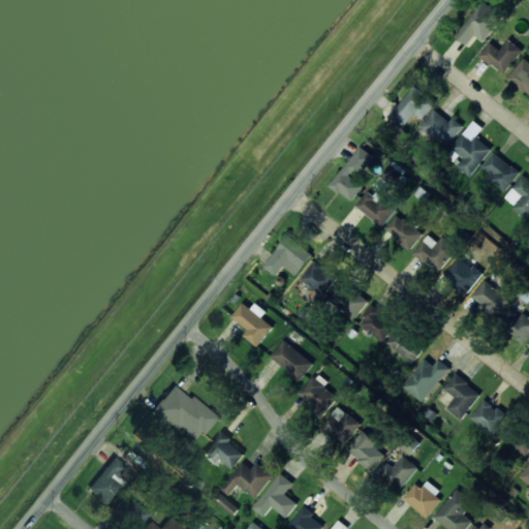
[(483,40),(504,16),(486,1),(457,35),(468,45),(476,35),(483,40)]
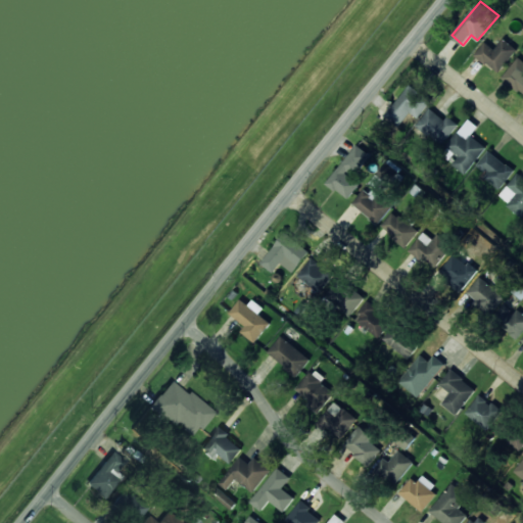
[(517,49),(504,38),(494,49),(485,42),(475,54),(498,73),(517,49)]
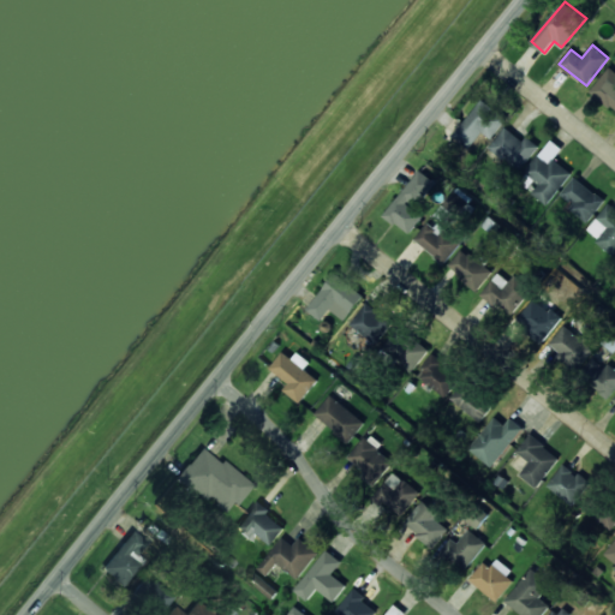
[(591,91),(614,111),(614,70),(610,66),(591,91)]
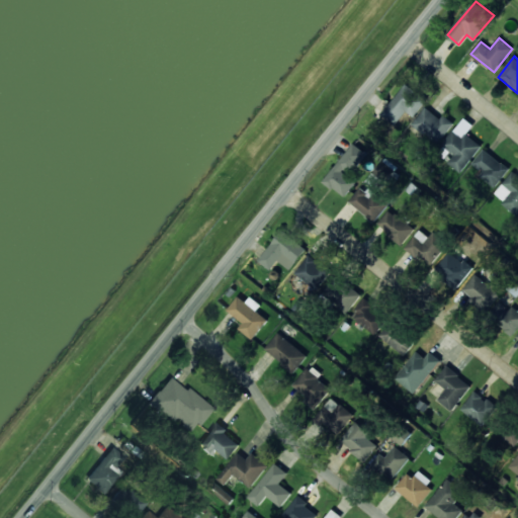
[(427,99),(405,83),(382,115),(396,124),(406,110),(415,117),(427,99)]
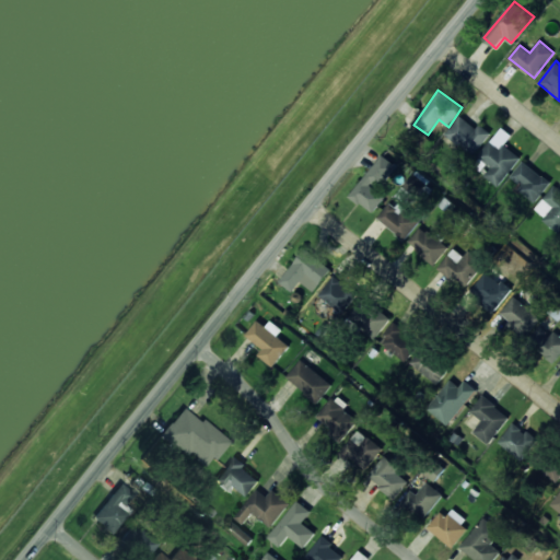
[(478,127),(458,115),(445,136),(476,155),(490,131),(479,125),(478,127)]
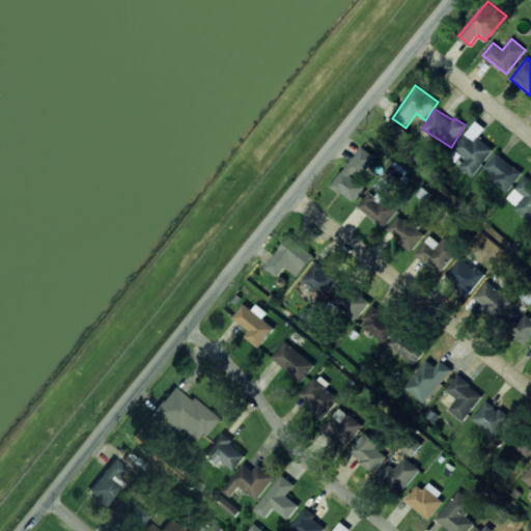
[(485,128),(475,120),(449,155),(459,163),(457,165),(473,177),(494,148),(479,137),(485,128)]
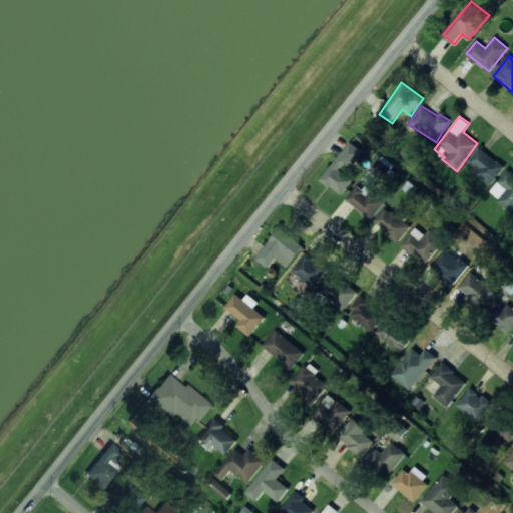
[(342,195),(354,179),(348,174),(364,151),(350,141),(322,179),(342,195)]
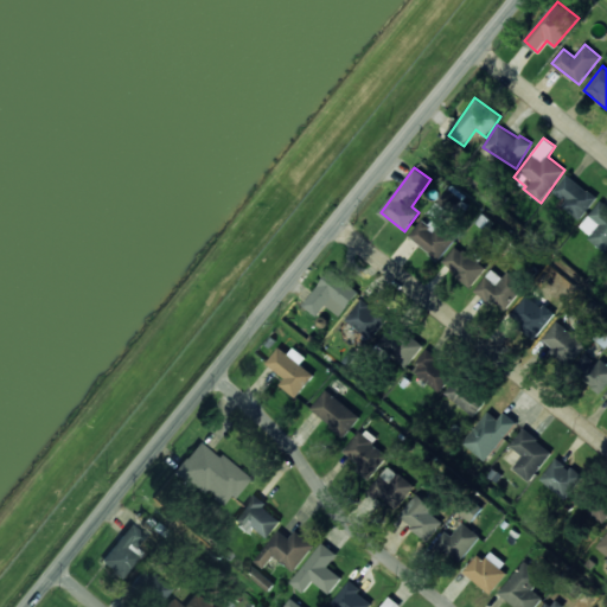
[(581,217),(598,198),(568,173),(551,193),(581,217)]
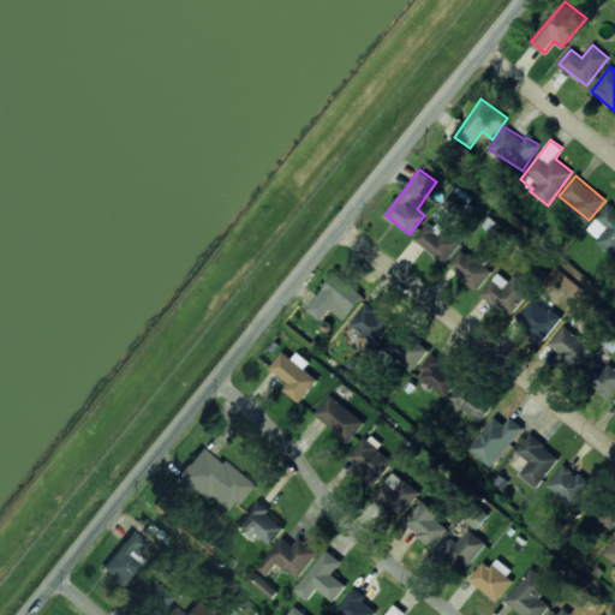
[(435,213),(447,226),(472,202),(459,189),(435,213)]
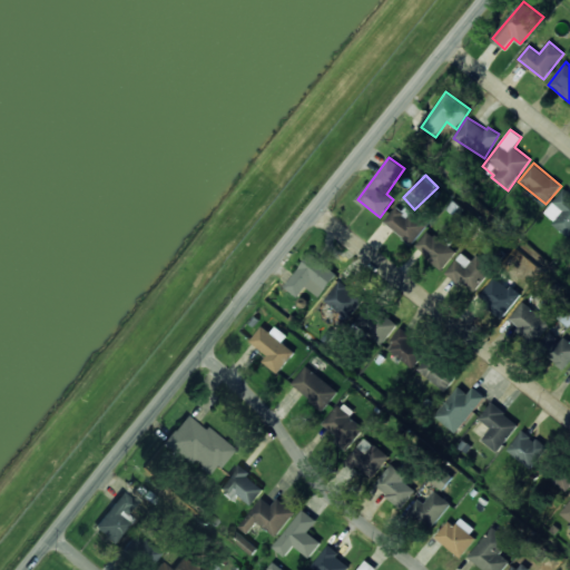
[(569,234),(569,192),(566,188),(543,213),(569,236),(569,234)]
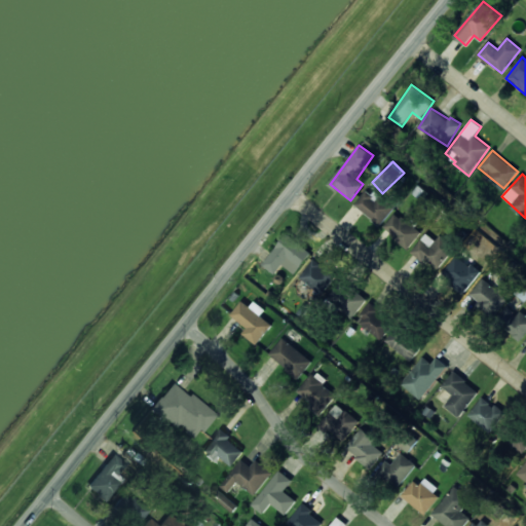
[(380,225),(395,209),(369,187),(354,204),(380,225)]
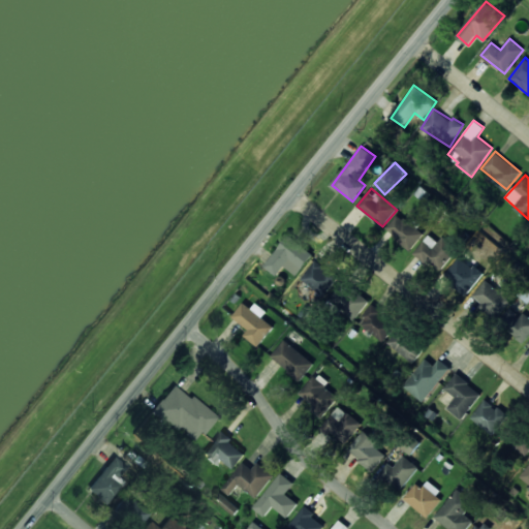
[(412,249),(424,231),(397,214),(384,231),(412,249)]
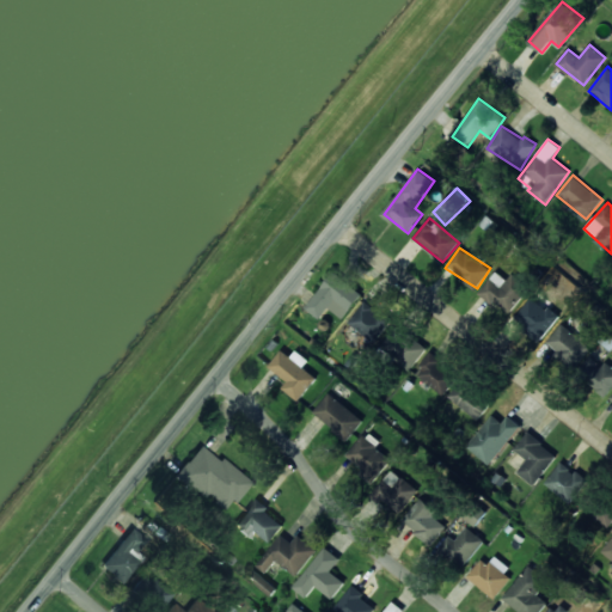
[(530,288),(512,274),(507,280),(495,270),(479,292),(509,316),(530,288)]
